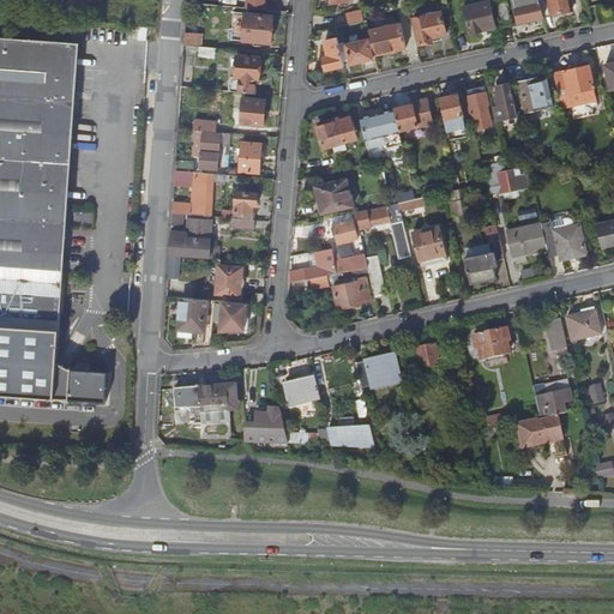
[(248,0),(247,10),(268,11),(269,1),(257,0),(248,0)]
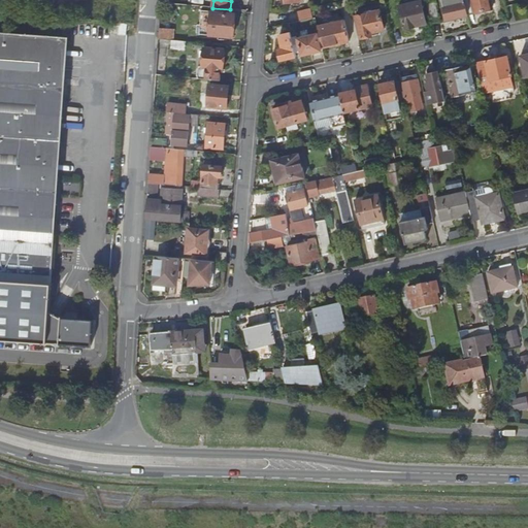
[(442,0),(449,21),(469,15),(465,0),(442,0)]
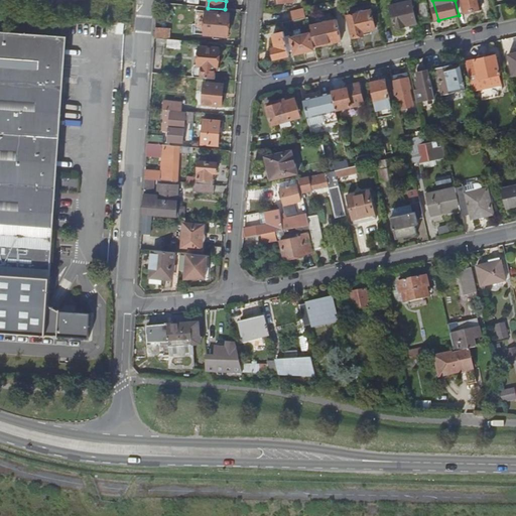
[(455,0),(459,15),(467,13),(469,14),(471,13),(473,11),(482,9),(479,0),(455,0)]
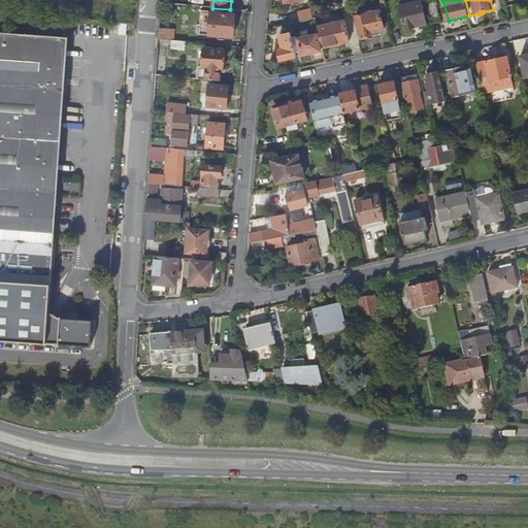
[(428,3),(432,21),(440,19),(436,1),(428,3)]
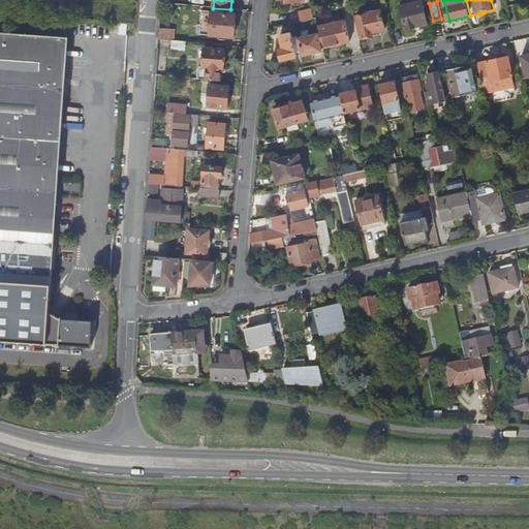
[(424,2),(402,7),(407,30),(429,25),(424,2)]
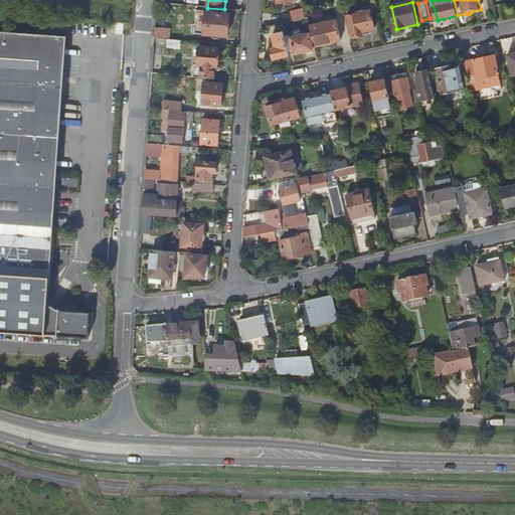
[(305,10),(292,12),(293,19),(306,18),(305,10)]
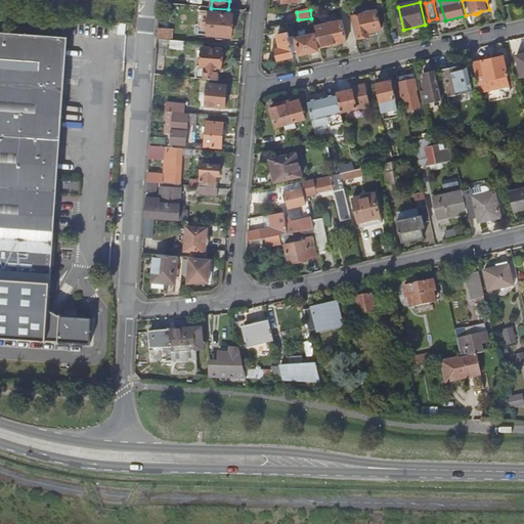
[(379,11),(355,16),(360,39),(372,36),(370,34),(384,30),(379,11)]
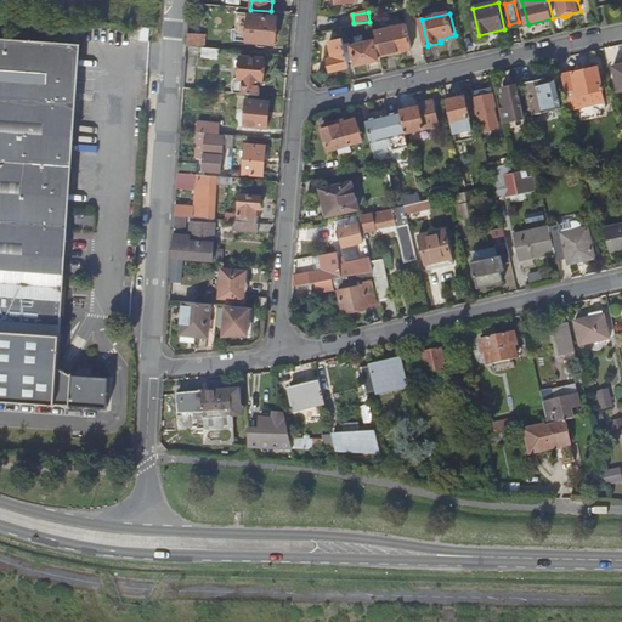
[(250,15),(249,30),(242,29),(241,45),(259,46),(259,44),(276,45),(278,18),(250,15)]
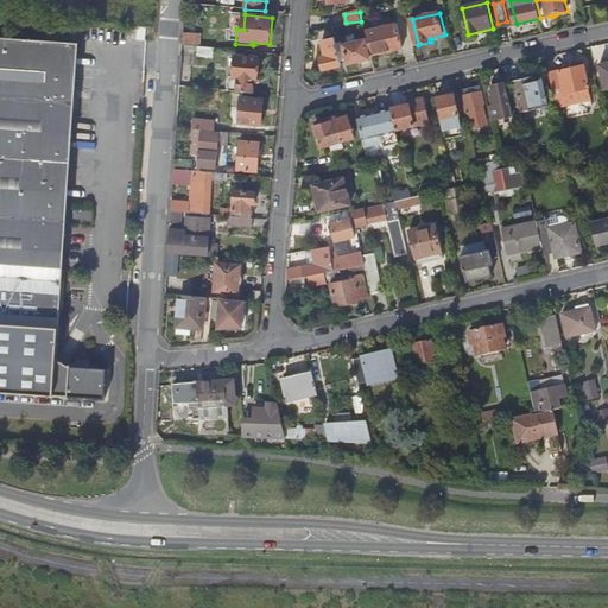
[(399,24),(367,31),(373,58),(375,58),(374,54),(393,50),(393,51),(405,48),(399,24)]
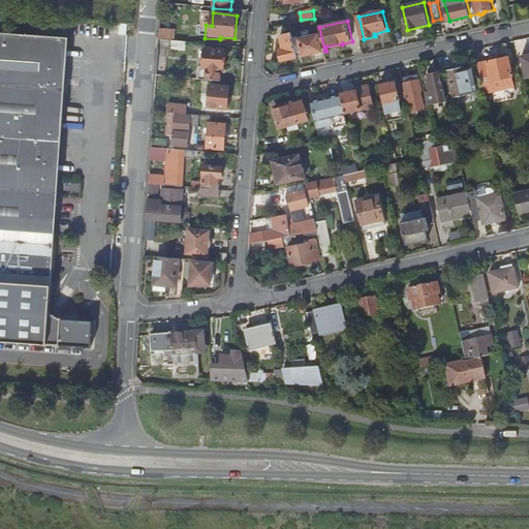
[(174,41),(175,41),(176,31),(161,30),(160,40),(174,41)]
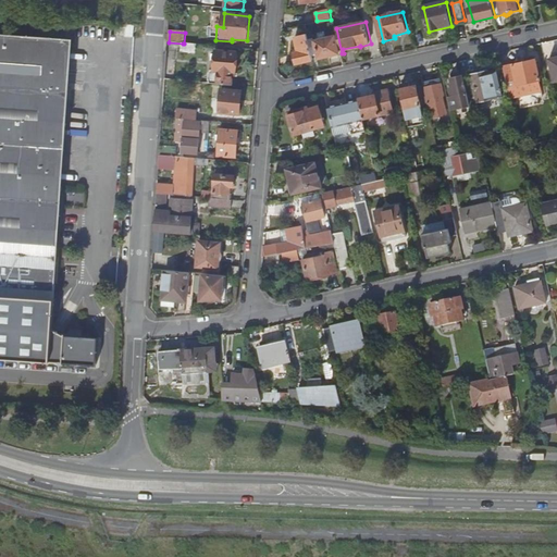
[(69,38),(0,33),(0,295),(52,299),(56,299),(57,285),(50,284),(56,215),(59,215),(60,208),(64,208),(65,199),(60,198),(61,190),(57,190),(63,104),(67,106),(69,99),(73,99),(74,88),(70,88),(70,83),(65,82),(69,38)]
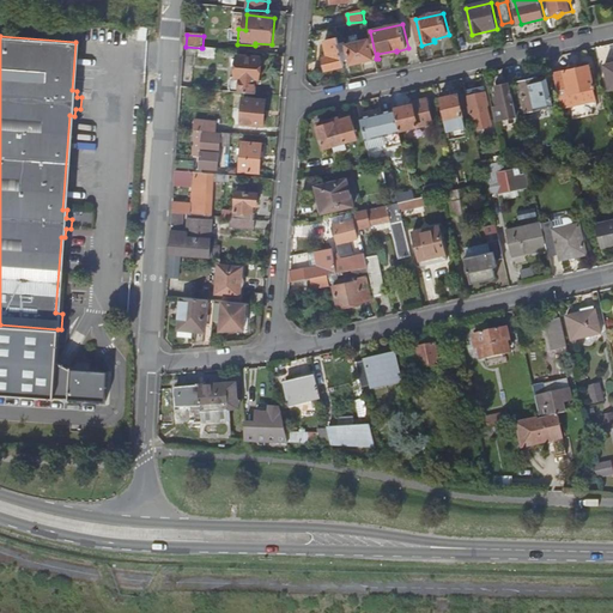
[(328,71),(346,66),(340,38),(327,42),(331,58),(326,59),(328,71)]
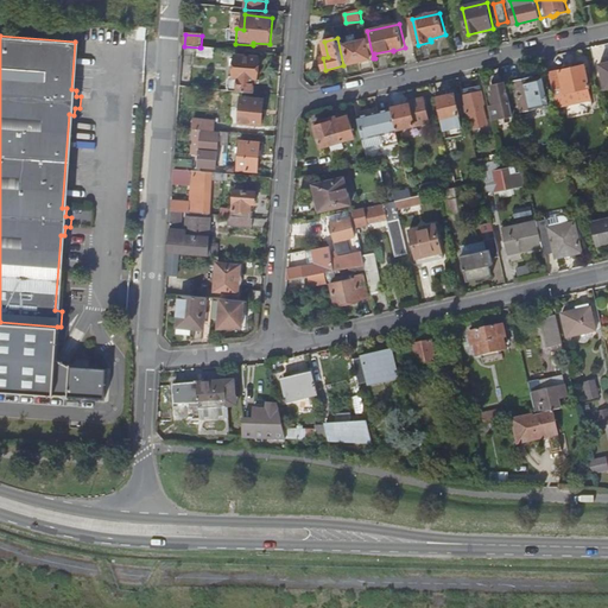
[(346,45),(349,63),(372,58),(368,40),(346,45)]
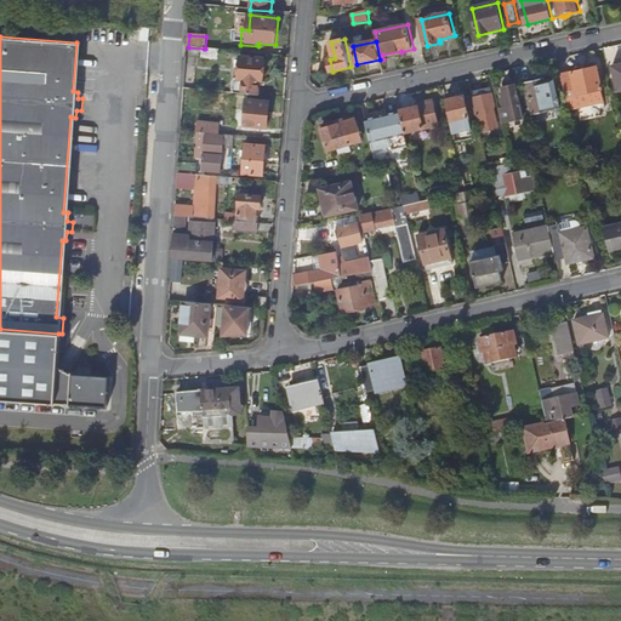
[(205,49),(204,49),(204,58),(220,60),(221,50),(205,49)]
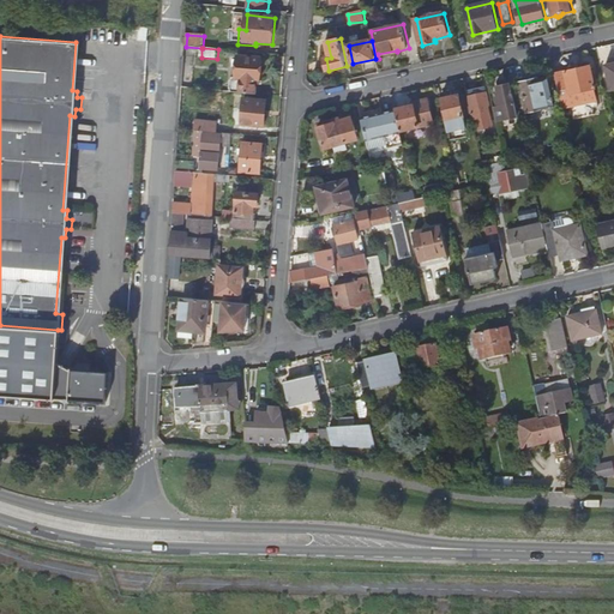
[(239,58),(238,78),(238,80),(240,80),(240,92),(257,94),(257,82),(260,83),(262,60),(239,58)]
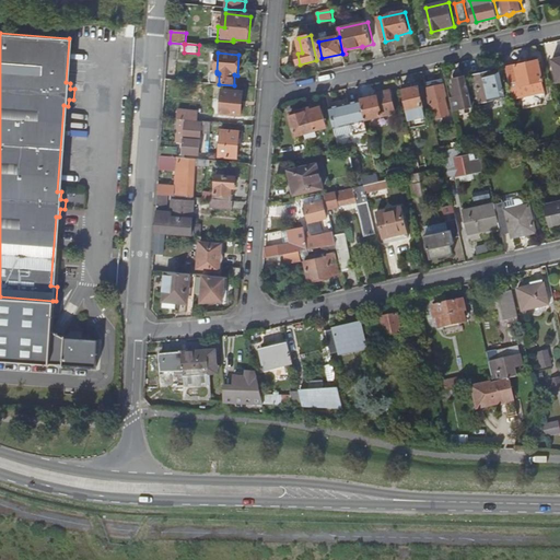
[(506,68),(514,100),(524,97),(546,93),(539,60),(506,68)]
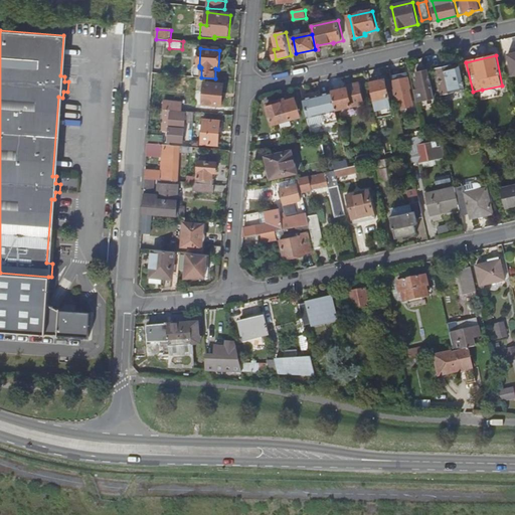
[(466,80),(465,81),(464,76),(457,78),(454,65),(437,69),(443,97),(467,91),(466,87),(467,87),(466,80)]
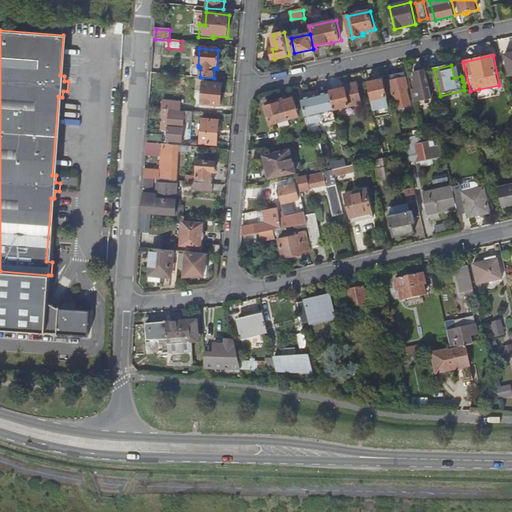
[(417,89),(412,91),(415,102),(433,98),(426,67),(416,70),(417,77),(415,78),(417,89)]
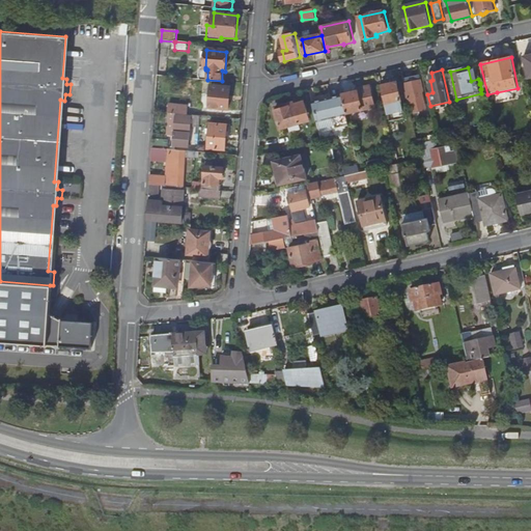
[(409,101),(412,112),(427,109),(421,82),(408,85),(411,101),(409,101)]
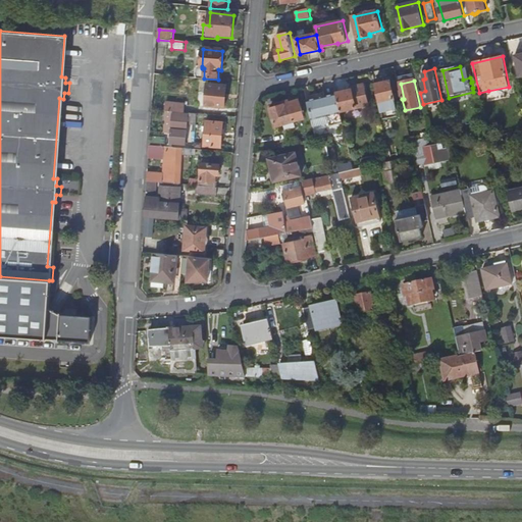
[(392,82),(375,86),(381,113),(387,111),(398,109),(395,99),(402,98),(398,82),(392,84),(392,82)]
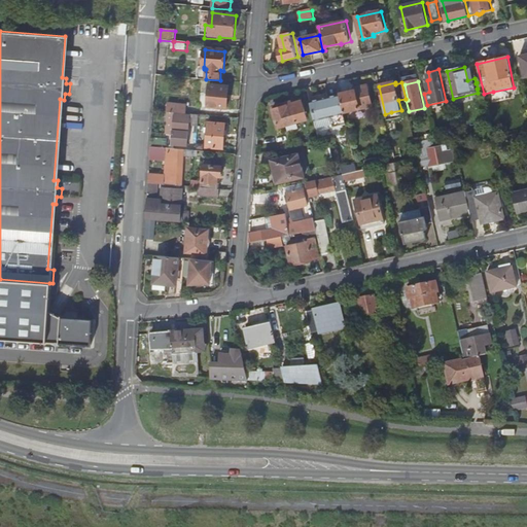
[(230,86),(210,85),(208,107),(227,108),(230,86)]
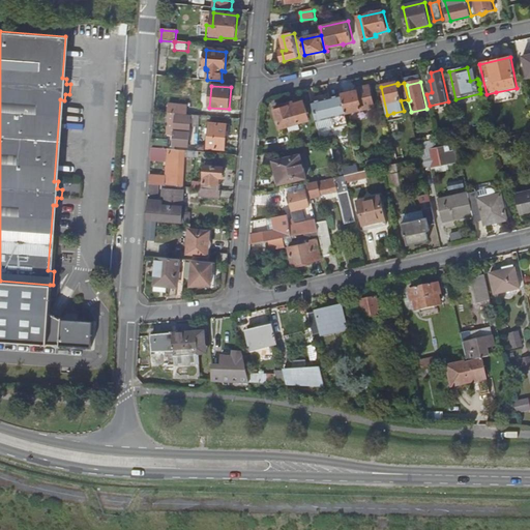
[(343,95),(347,114),(375,107),(371,86),(357,89),(358,92),(343,95)]
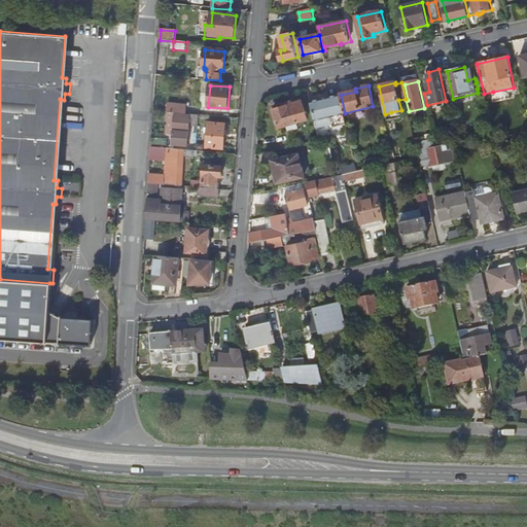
[(347,126),(345,113),(341,95),(311,102),(315,123),(331,118),(334,129),(347,126)]
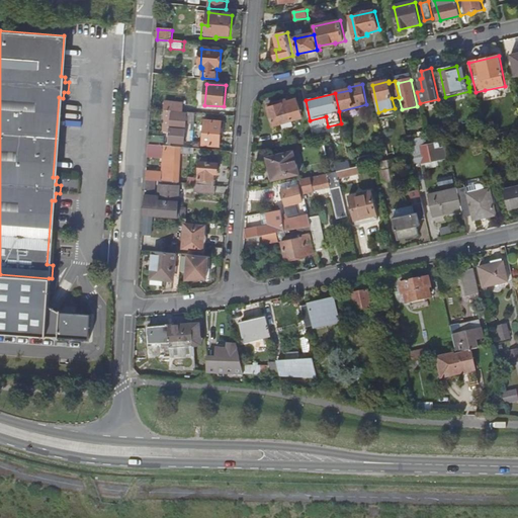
[(298,100),(288,103),(287,100),(276,103),(277,106),(269,108),(274,126),(303,118),(298,100)]
